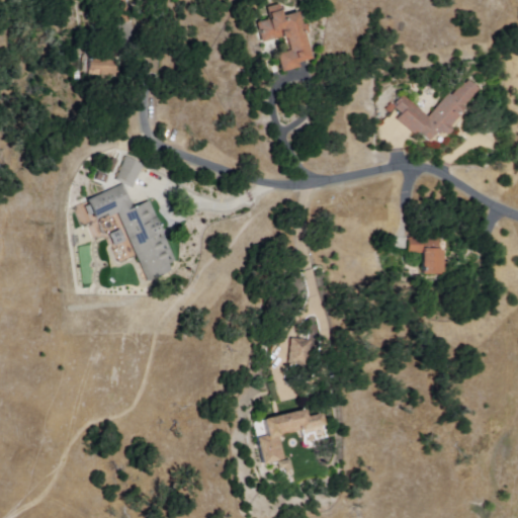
[(132,0),(138,21),(121,25),(114,0),(132,0)]
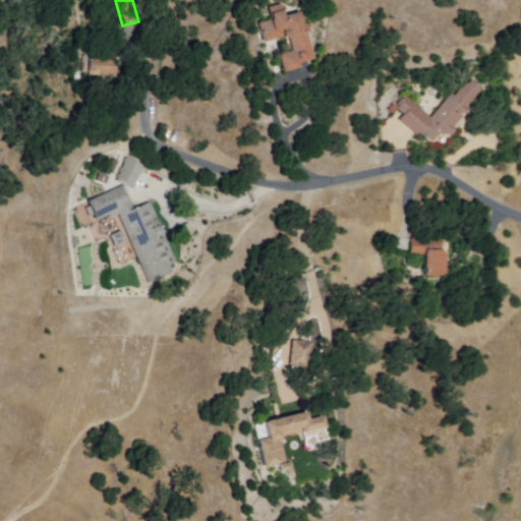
[(299,12),(303,26),(310,24),(312,34),(304,36),(310,60),(295,64),(296,68),(279,72),(275,55),(288,51),(285,38),(263,44),(257,23),(272,20),(271,13),(272,13),(270,8),(284,5),(285,10),(283,10),(284,16),(299,12)]
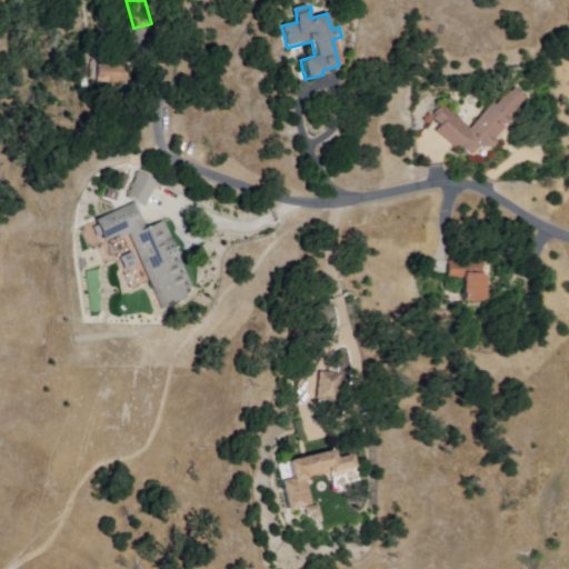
[(132,83),(133,66),(102,63),(101,82),(132,83)]
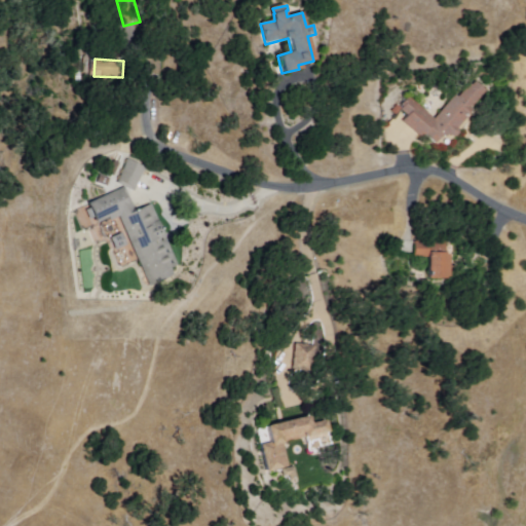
[(476,82),(486,91),(470,109),(473,111),(455,129),(458,132),(452,139),(447,135),(444,139),(441,136),(434,144),(423,135),(420,139),(402,122),(407,116),(401,110),(403,108),(402,106),(409,98),(434,119),(456,96),(458,98),(471,84),(473,85),(476,82)]
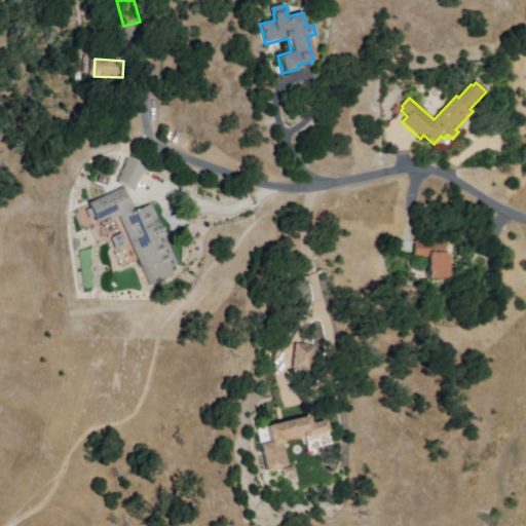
[(129,158),(147,167),(134,192),(116,183),(129,158)]
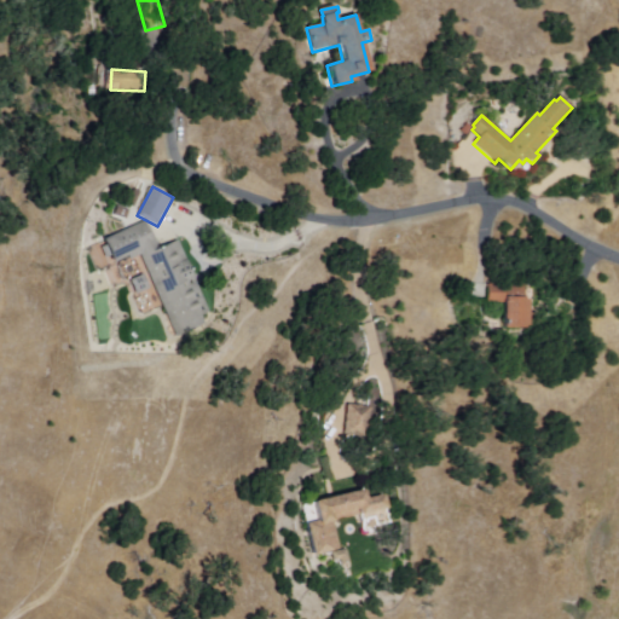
[(98,242),(108,265),(125,256),(126,260),(138,255),(174,337),(206,324),(202,316),(208,313),(177,241),(157,248),(145,221),(98,242)]
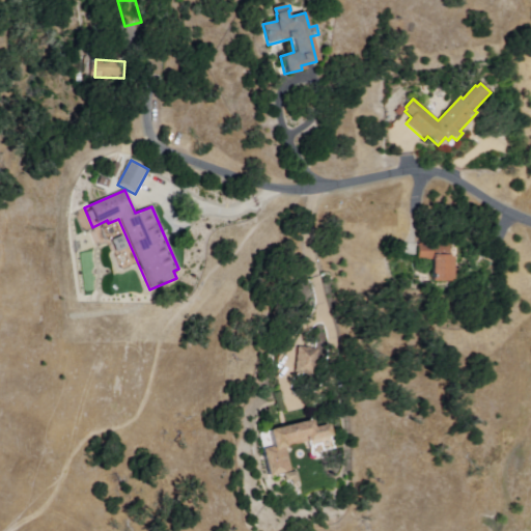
[(420,244),(450,244),(450,257),(453,257),(453,280),(450,280),(450,282),(432,282),(434,260),(420,259),(420,244)]
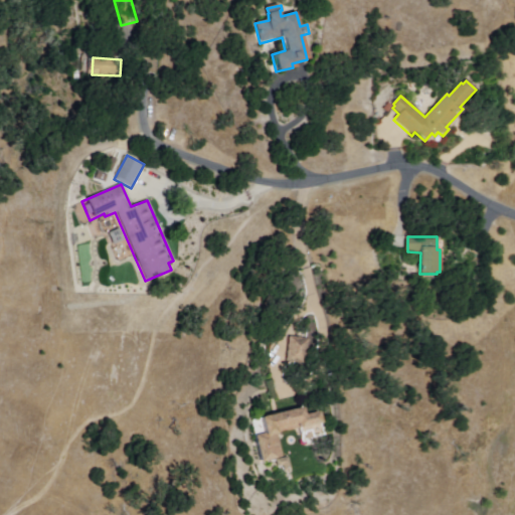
[(290,336),(311,339),(307,365),(286,361),(290,336)]
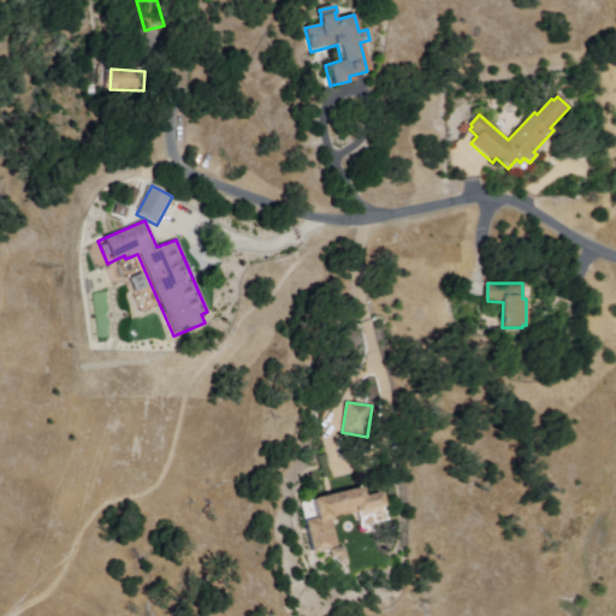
[(381,507),(378,493),(361,497),(360,489),(306,502),(311,521),(301,523),(308,555),(337,548),(331,520),(381,507)]
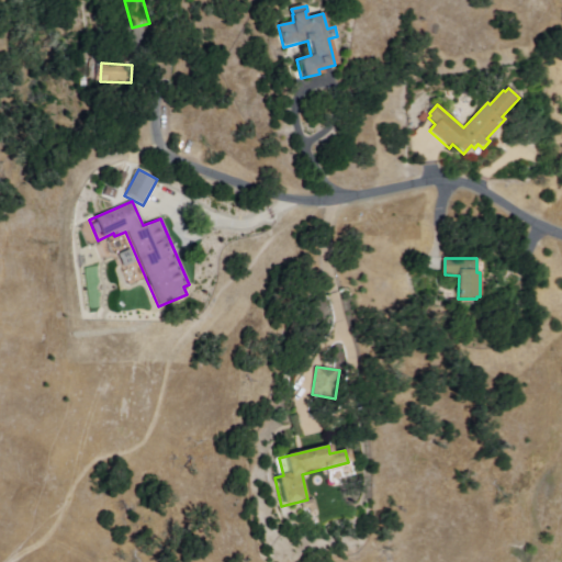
[(302,502),(313,499),(316,513),(307,515),(306,509),(301,510),(299,503),(302,502)]
